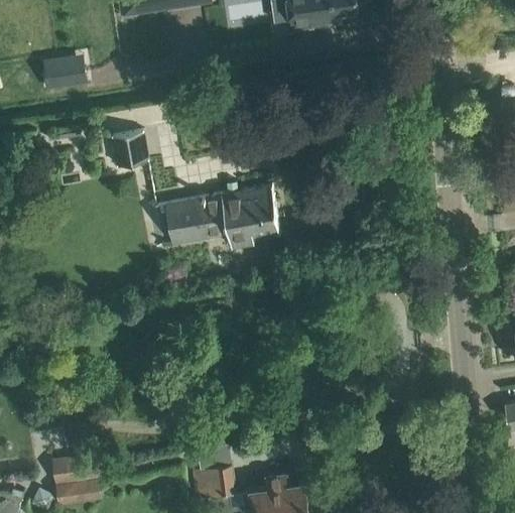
[(212,0),(119,0),(121,15),(213,2),(212,0)]
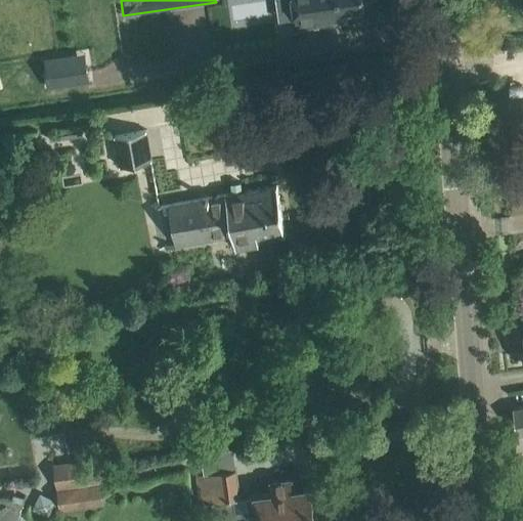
[(292,0),(297,32),(343,25),(342,16),(364,13),(361,0),(292,0)]
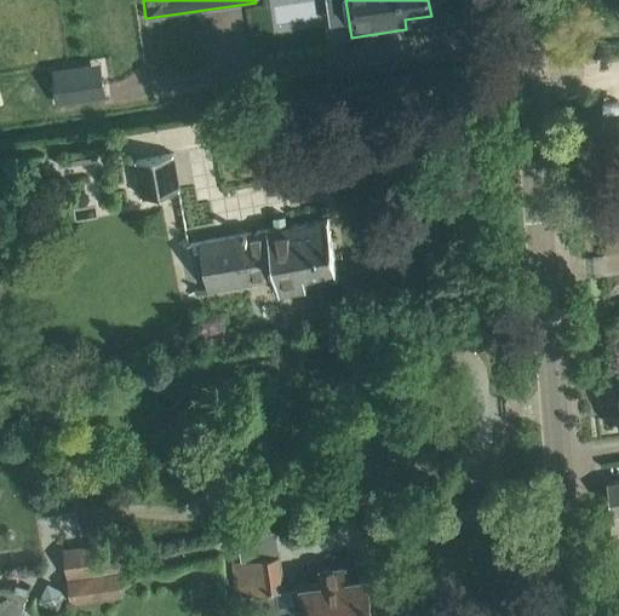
[(99,67),(51,74),(56,105),(103,98),(99,67)]
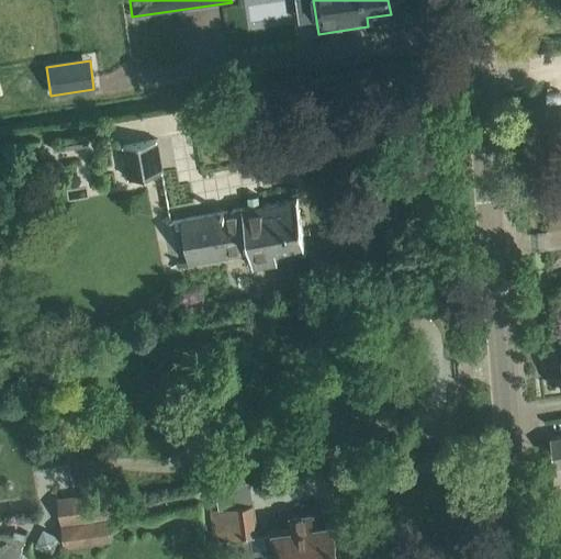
[(157,143),(121,149),(126,182),(163,176),(163,174),(158,175),(153,145),(157,144),(157,143)]
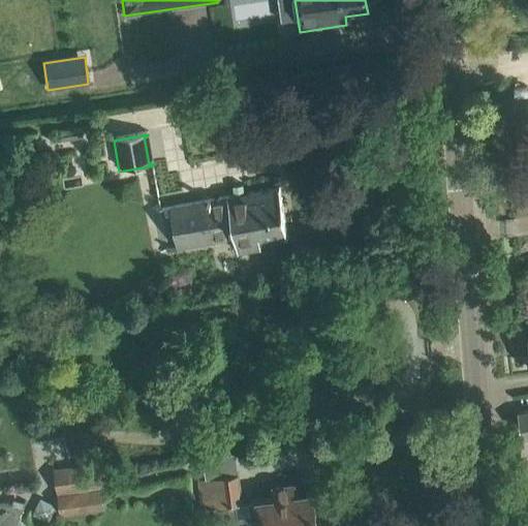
[(243,186),(233,187),(234,197),(244,196),(243,186)]
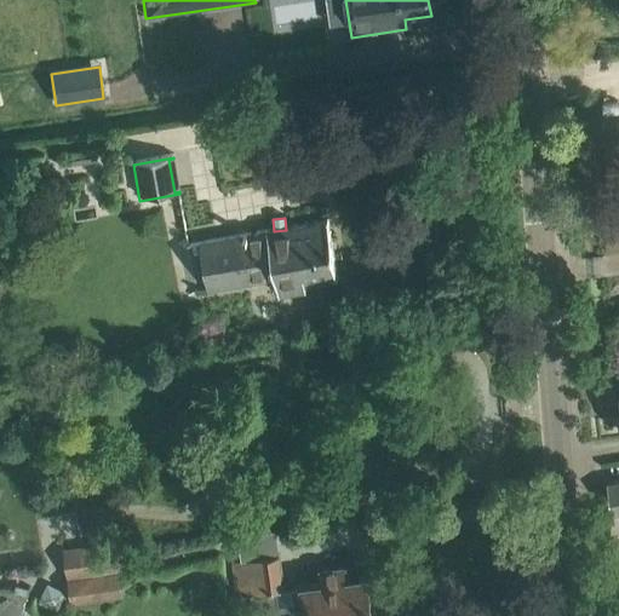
[(338,282),(327,223),(201,246),(210,292),(276,280),(280,298),(305,293),(304,288),(338,282)]
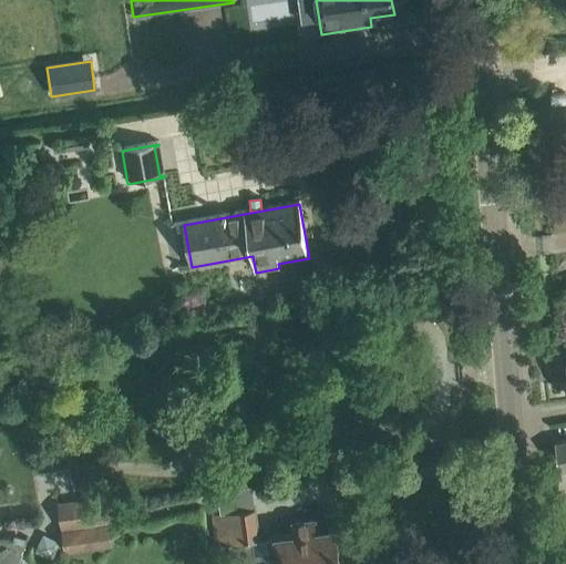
[(0,388),(12,387),(9,366),(0,366),(0,388)]
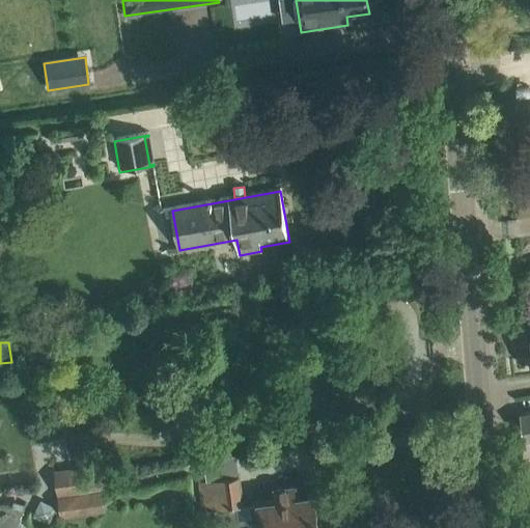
[(529,414),(521,416),(525,442),(529,441),(529,414)]
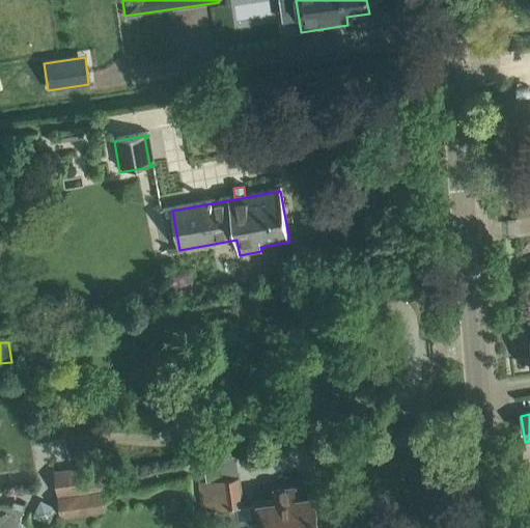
[(239,474),(199,479),(203,508),(243,503),(239,474)]
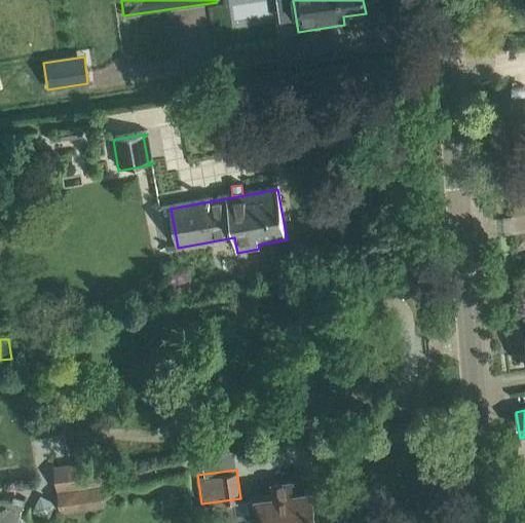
[(319,518),(322,512),(321,510),(317,505),(314,505),(313,491),(293,494),(292,483),(271,486),(272,493),(247,496),(250,516),(254,515),(255,522),(317,522),(316,518),(319,518)]
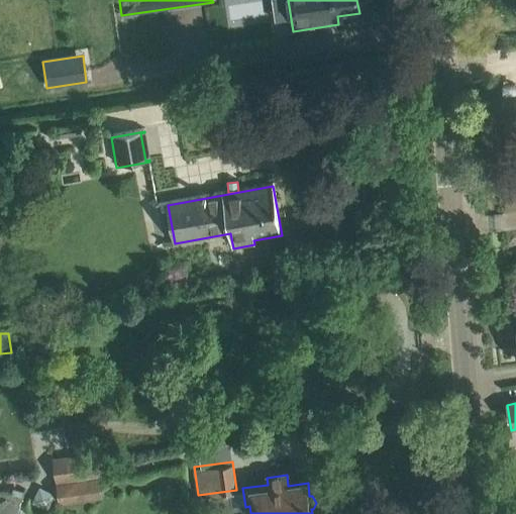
[(59,501),(99,495),(97,479),(57,485),(59,501)]
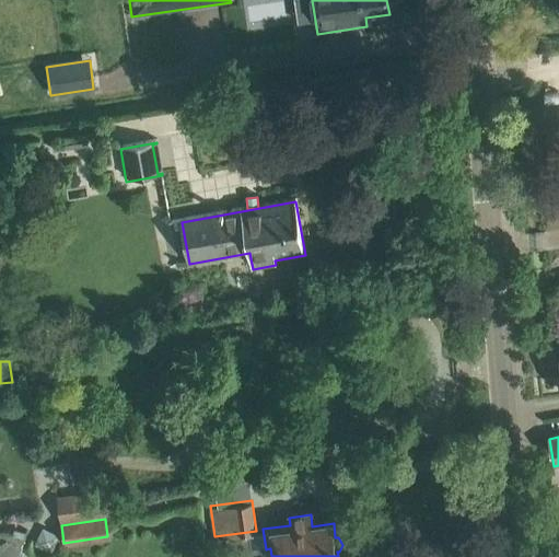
[(18,556),(19,553),(24,540),(19,538),(10,536),(2,535),(0,534),(0,556),(18,556)]
